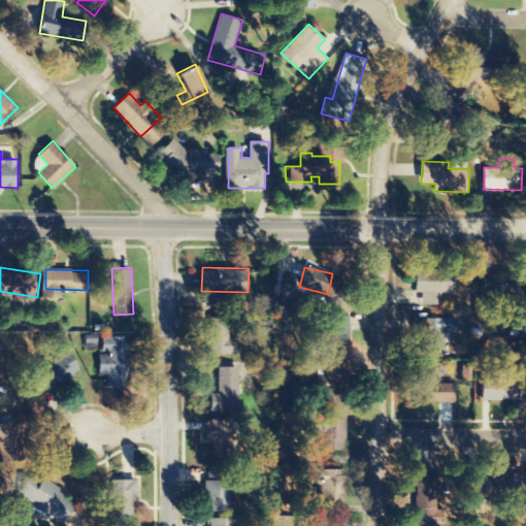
[(455,292),(455,270),(415,269),(415,302),(441,302),(441,292),(455,292)]
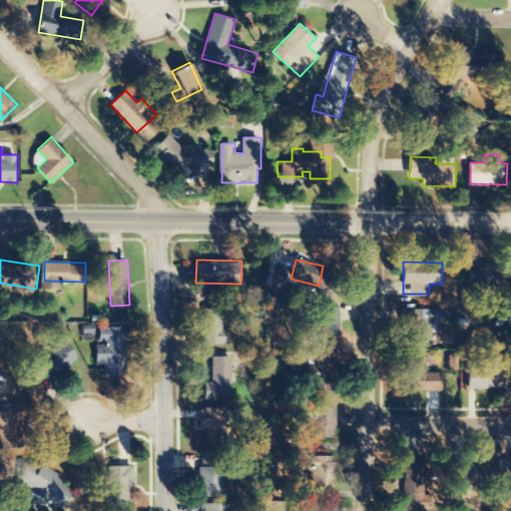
[(470,266),(470,286),(504,286),(503,265),(470,266)]
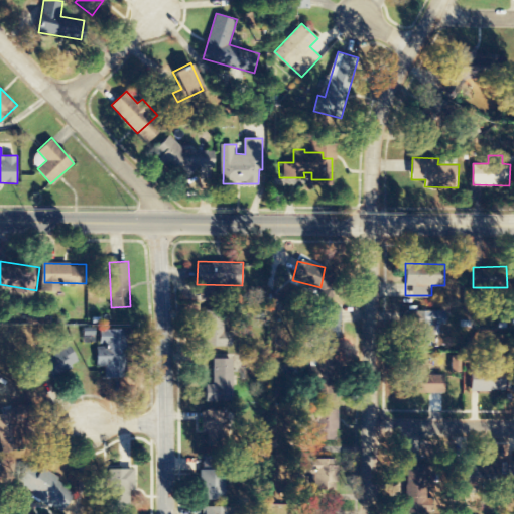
[(341,352),(341,307),(319,307),(319,326),(308,325),(308,346),(320,346),(319,352),(341,352)]
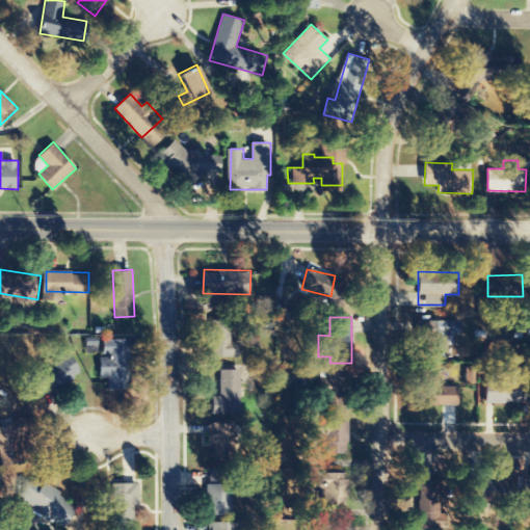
[(447,356),(448,341),(458,342),(459,320),(425,319),(424,333),(430,334),(429,355),(447,356)]
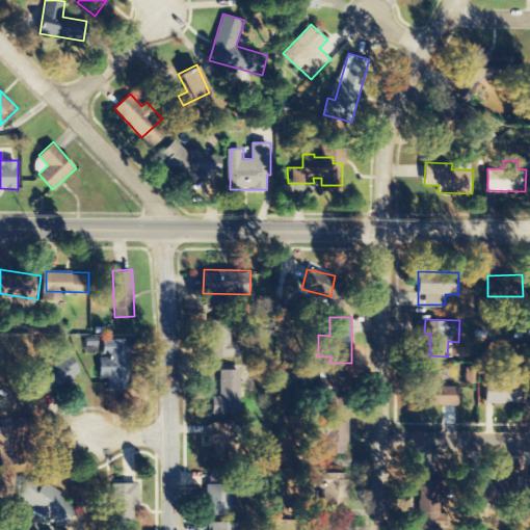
[(239,356),(240,338),(232,338),(232,328),(212,328),(212,355),(239,356)]
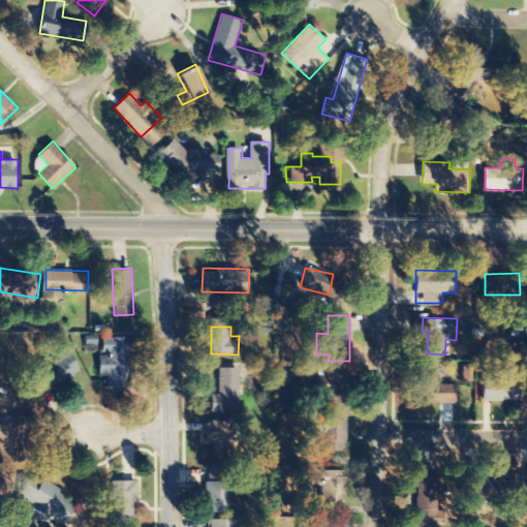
[(98,373),(107,373),(107,385),(130,385),(131,350),(135,350),(136,337),(102,336),(102,353),(98,353),(98,373)]
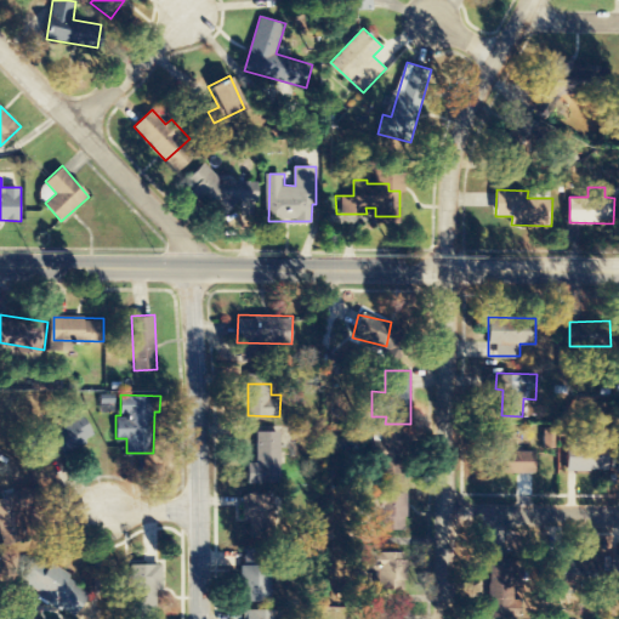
[(95,438),(83,414),(39,435),(50,458),(95,438)]
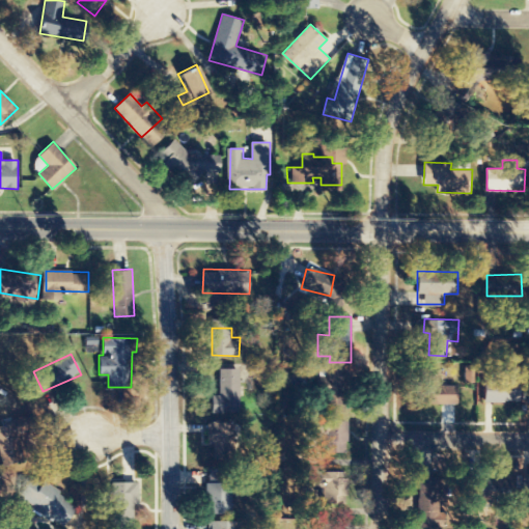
[(240,367),(220,368),(220,394),(213,394),(213,412),(241,412),(240,367)]
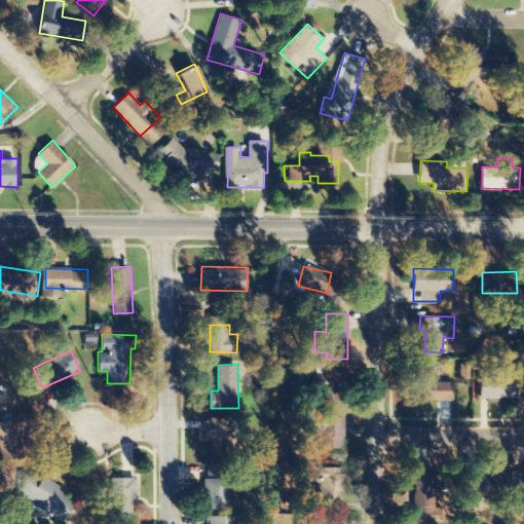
[(454,400),(454,381),(436,381),(436,365),(422,365),(422,399),(454,400)]
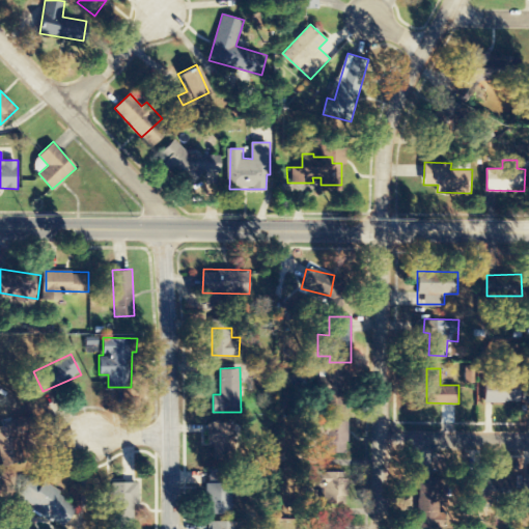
[(521,401),(521,380),(484,380),(484,401),(521,401)]
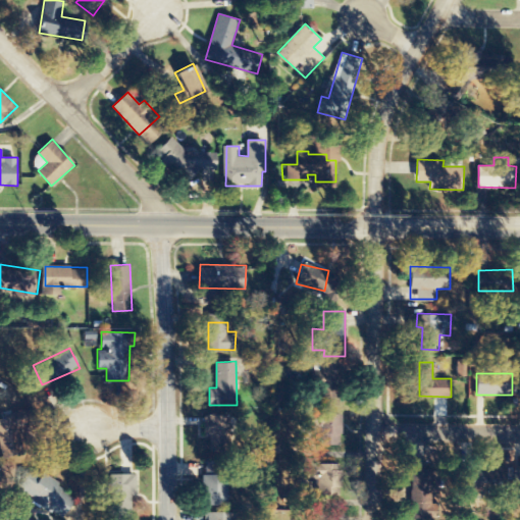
[(0,416),(0,443),(32,436),(29,420),(24,421),(22,412),(0,416)]
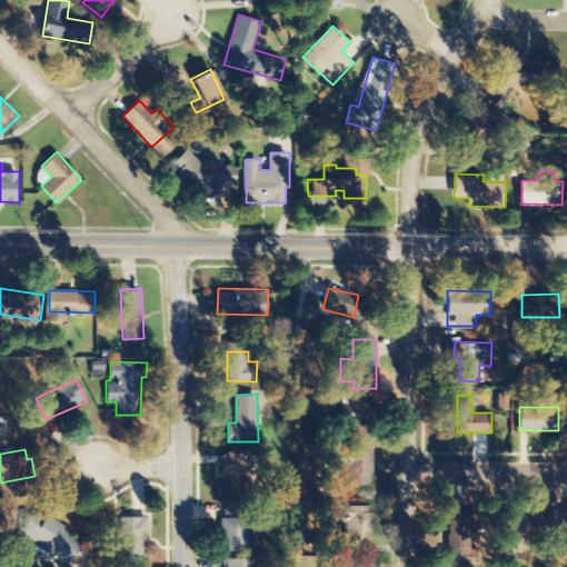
[(374,450),(349,450),(348,484),(372,484),(374,450)]
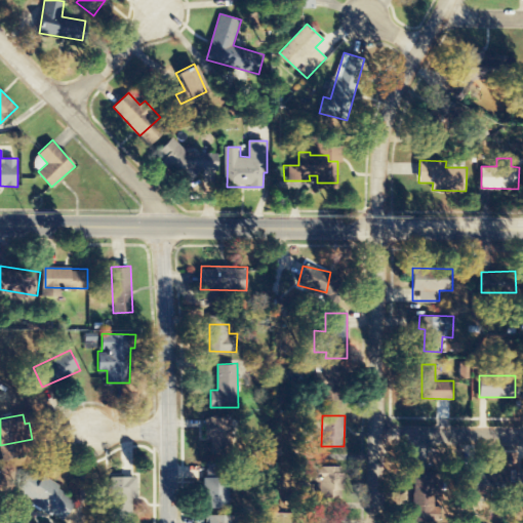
[(212,438),(212,446),(231,445),(230,416),(205,417),(206,439),(212,438)]
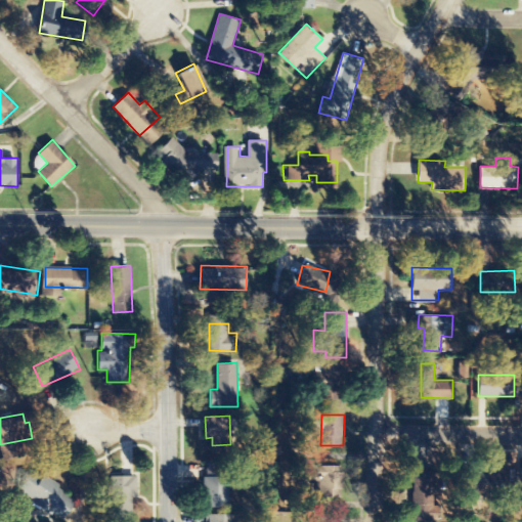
[(343,466),(310,465),(310,477),(321,477),(321,491),(343,491),(343,466)]
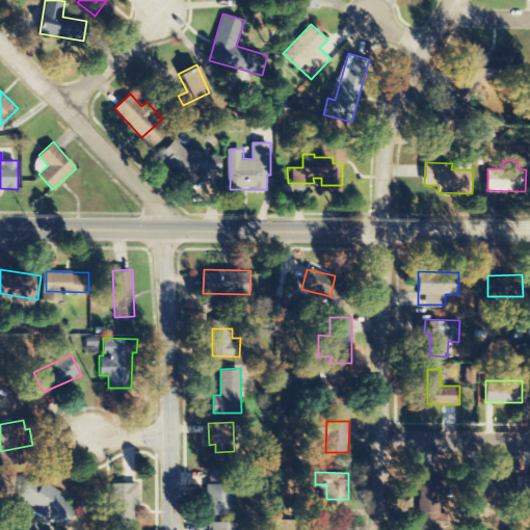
[(469,500),(512,499),(511,477),(468,478),(469,500)]
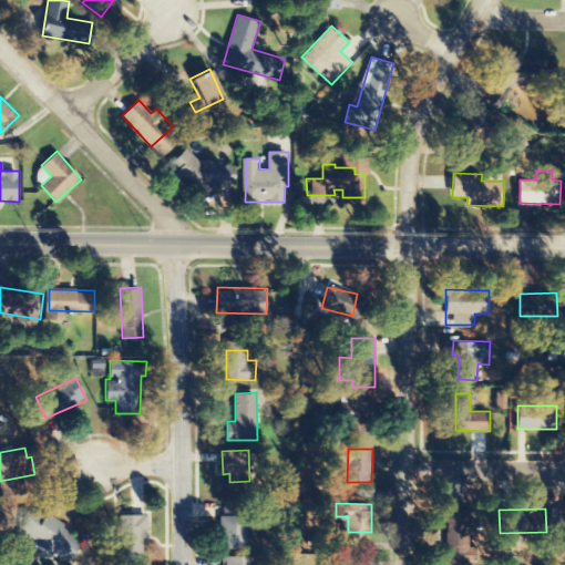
[(68,563),(82,538),(37,511),(24,532),(39,541),(37,544),(68,563)]
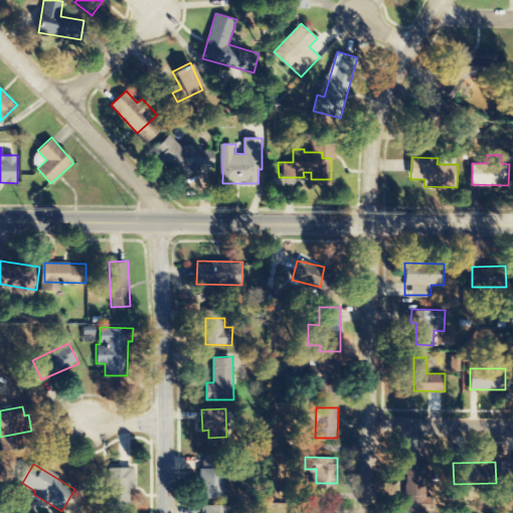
[(135,468),(111,467),(111,508),(130,508),(131,489),(135,489),(135,468)]
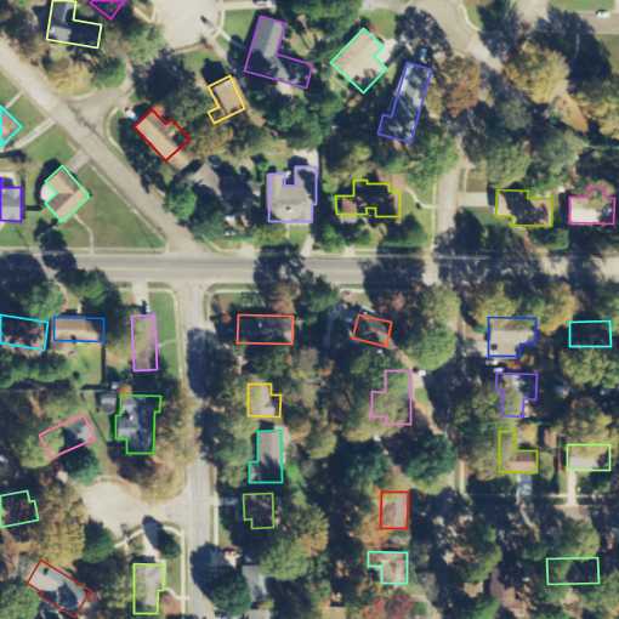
[(273,573),(245,572),(244,601),(272,601),(273,573)]
